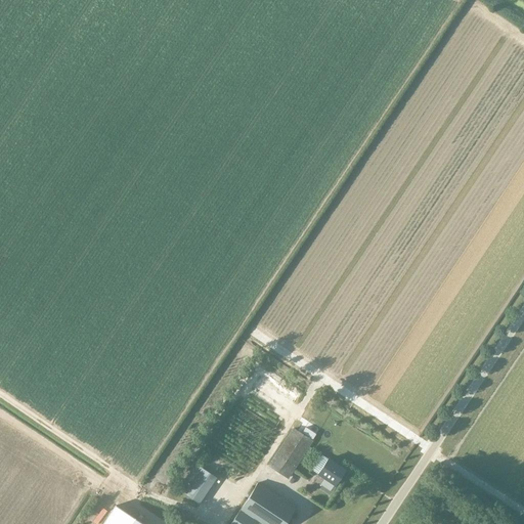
[(288,479),(313,441),(293,428),(268,466),(288,479)]
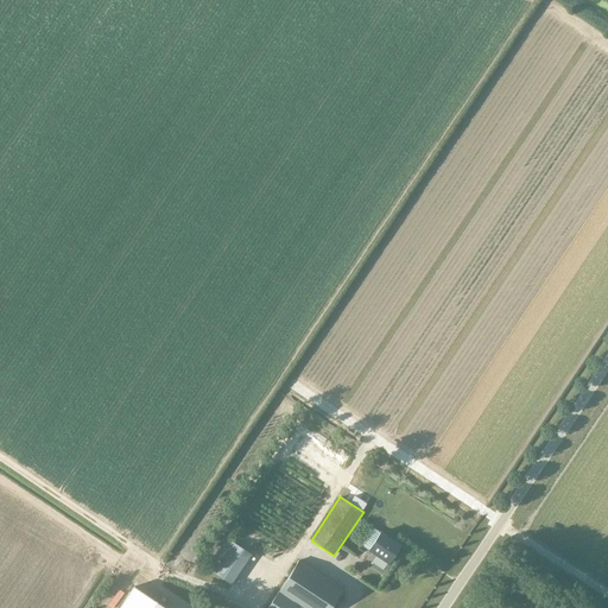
[(380,533),(368,550),(388,563),(399,546),(380,533)]
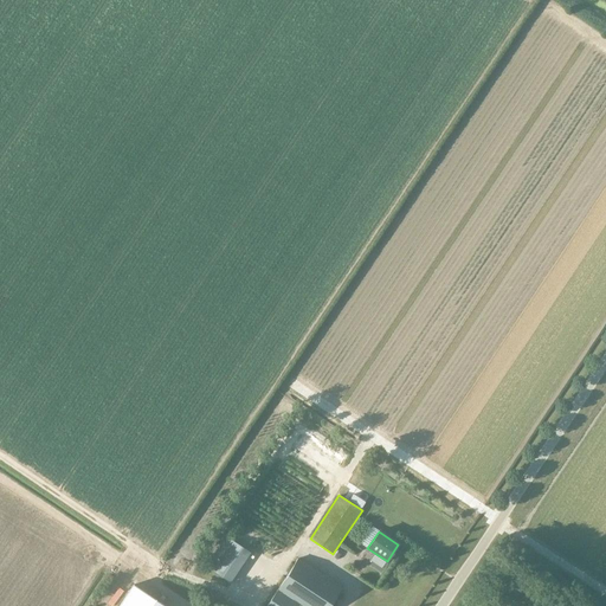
[(205,567),(230,584),(250,553),(225,536),(205,567)]
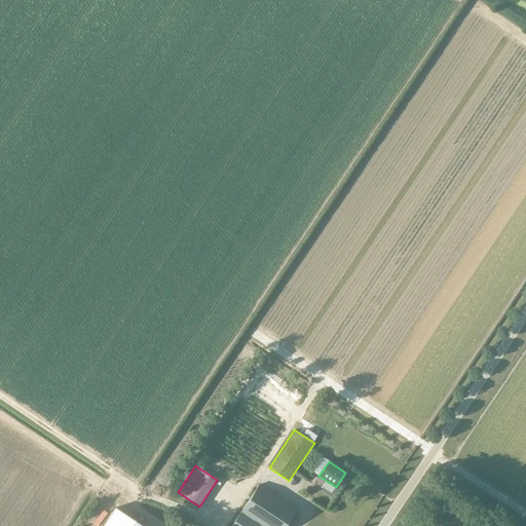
[(286,525),(296,511),(259,485),(231,525),(286,525)]
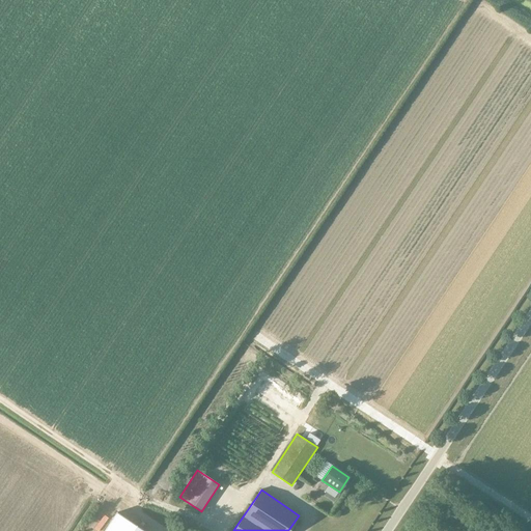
[(143,530),(117,513),(105,530),(143,530)]
